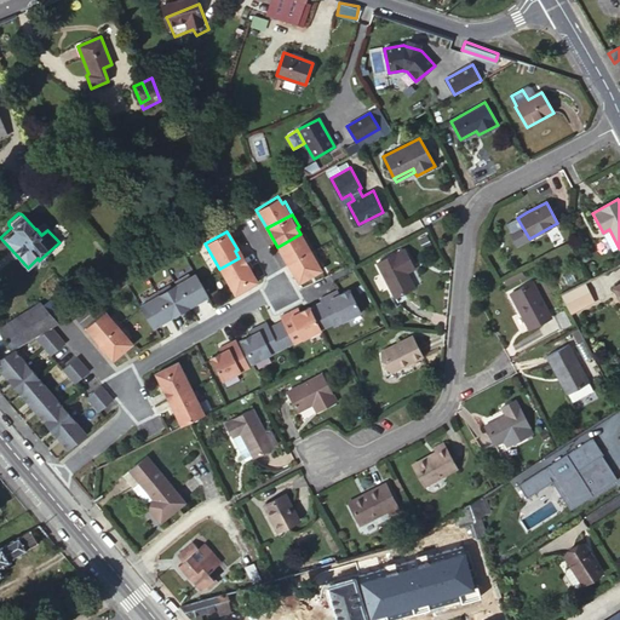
[(304,240),(300,234),(277,247),(288,265),(314,251),(306,239),(304,240)]
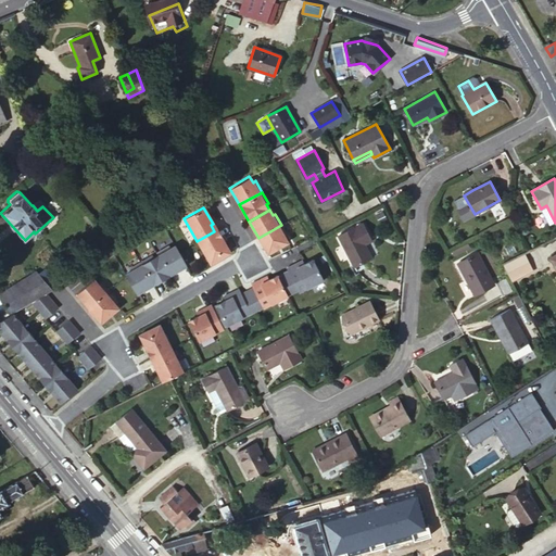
[(362,240),(369,236),(363,224),(339,236),(354,265),(371,257),(364,244),(362,240)]
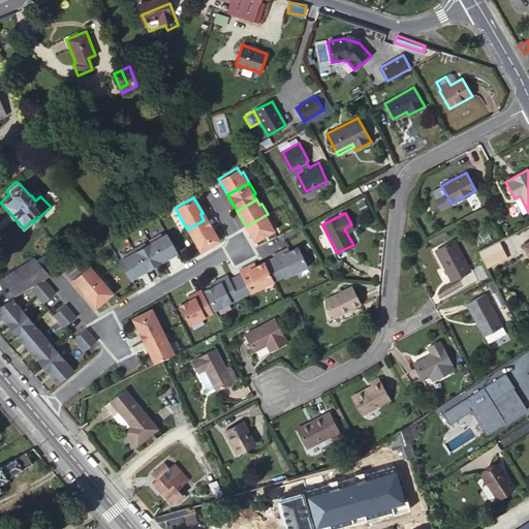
[(268,214),(246,226),(245,226),(250,234),(251,234),(255,242),(275,230),(272,226),(274,225),(268,214)]
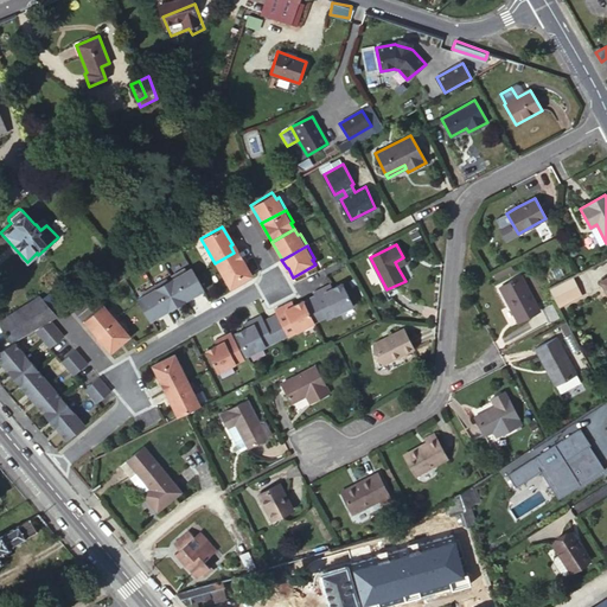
[(234,253),(215,263),(230,288),(251,276),(241,259),(238,260),(234,253)]
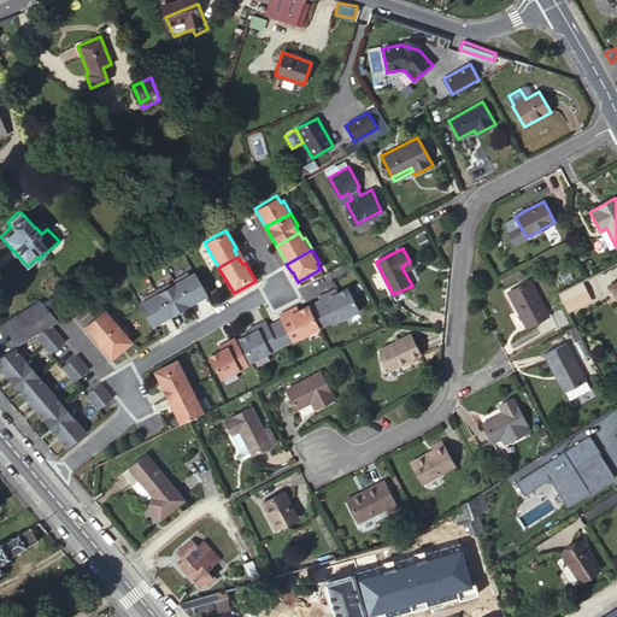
[(413,266),(410,262),(401,266),(404,271),(413,266)]
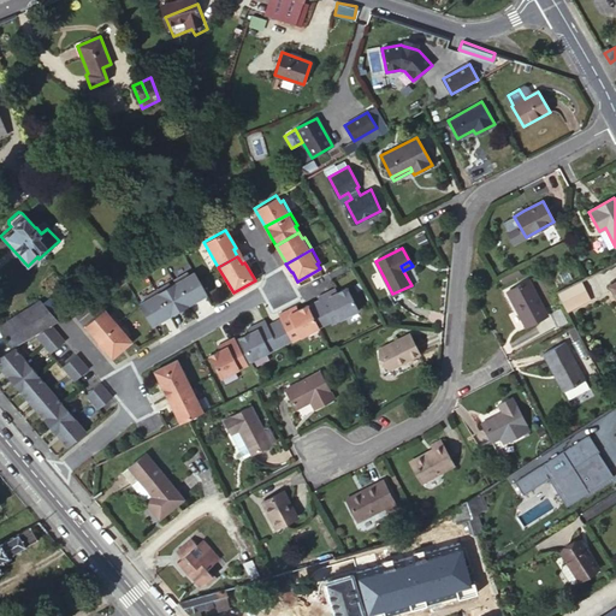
[(188,304),(206,294),(193,272),(187,274),(185,272),(173,279),(175,282),(188,304)]
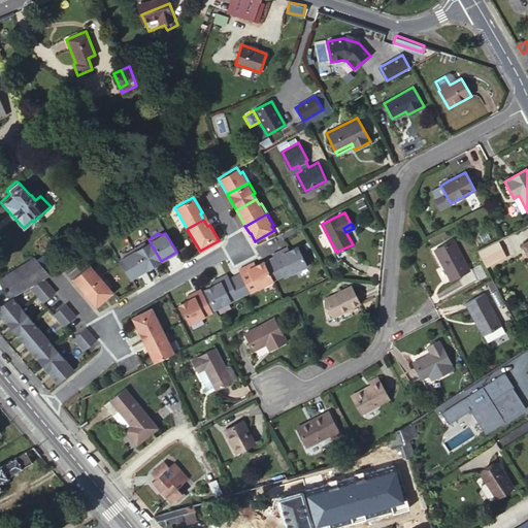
[(453,240),(436,250),(446,265),(443,266),(451,279),(469,270),(453,240)]
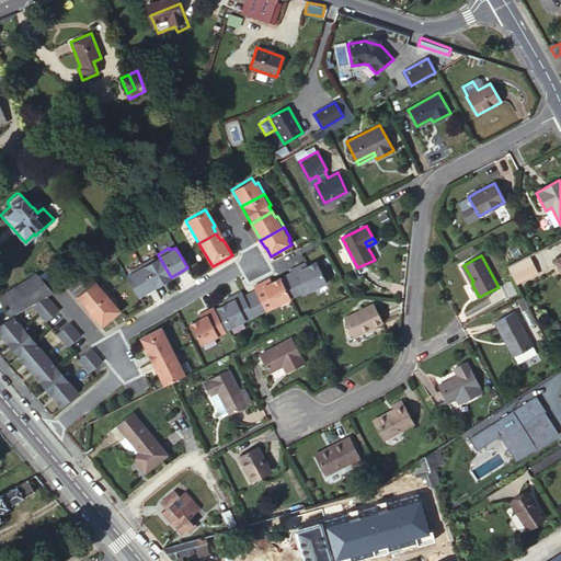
[(527,255),(506,265),(516,284),(537,273),(527,255)]
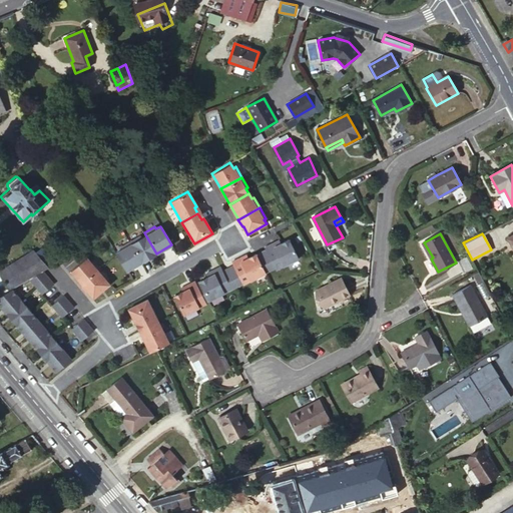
[(156,253),(145,234),(140,237),(139,235),(128,241),(140,262),(156,253)]
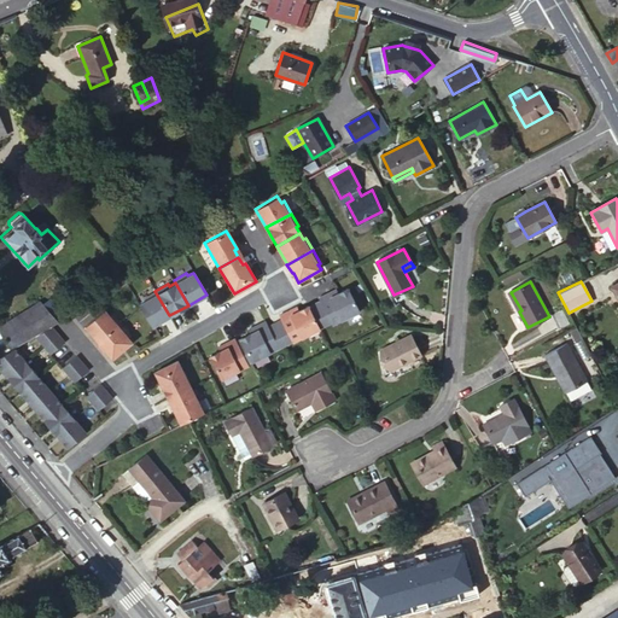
[(332,292),(320,298),(333,325),(361,312),(350,289),(334,297),(332,292)]
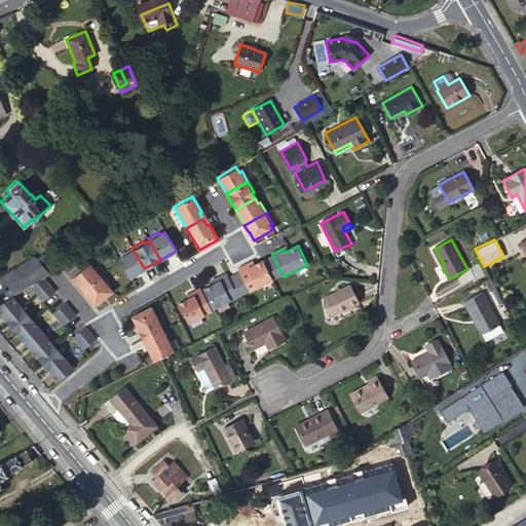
[(144,268),(132,248),(121,254),(122,256),(117,259),(128,277),(144,268)]
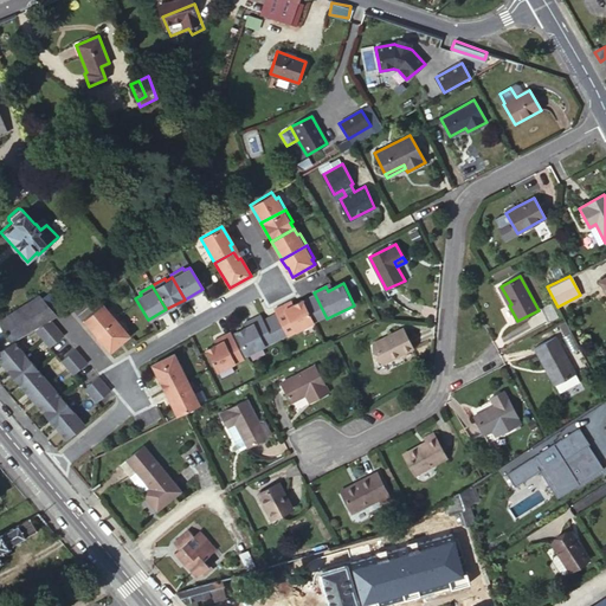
[(511,304),(501,287),(498,288),(509,305),(511,304)]
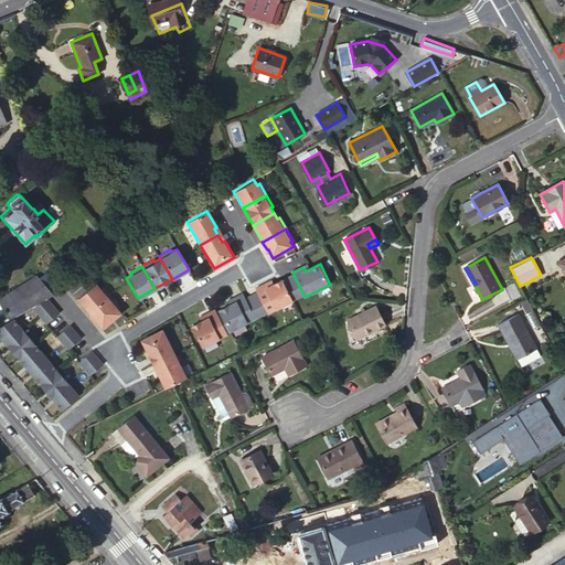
[(0,324),(12,318),(32,307),(46,298),(53,295),(51,292),(57,287),(45,272),(39,278),(36,275),(0,297),(0,324)]
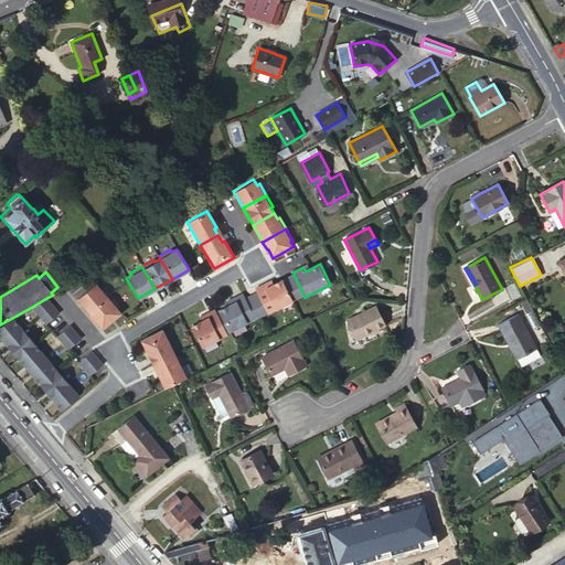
[(267,283),(256,288),(268,313),(294,300),(283,280),(268,287),(267,283)]
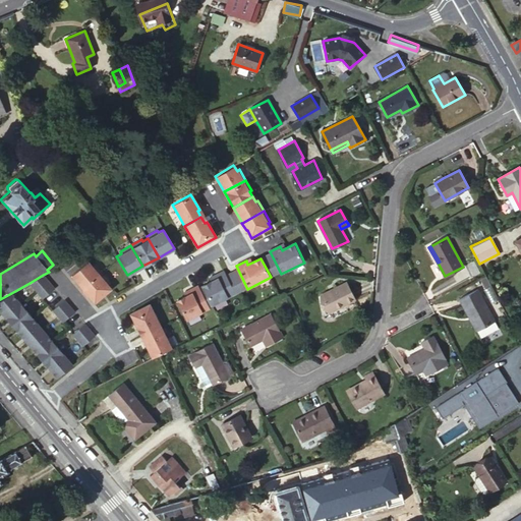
[(91,265),(87,261),(70,275),(81,288),(100,273),(92,264),(91,265)]
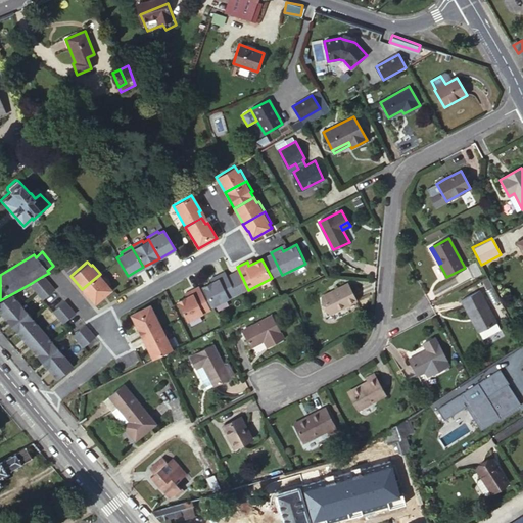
[(203,287),(214,305),(237,294),(226,272),(216,277),(217,280),(203,287)]
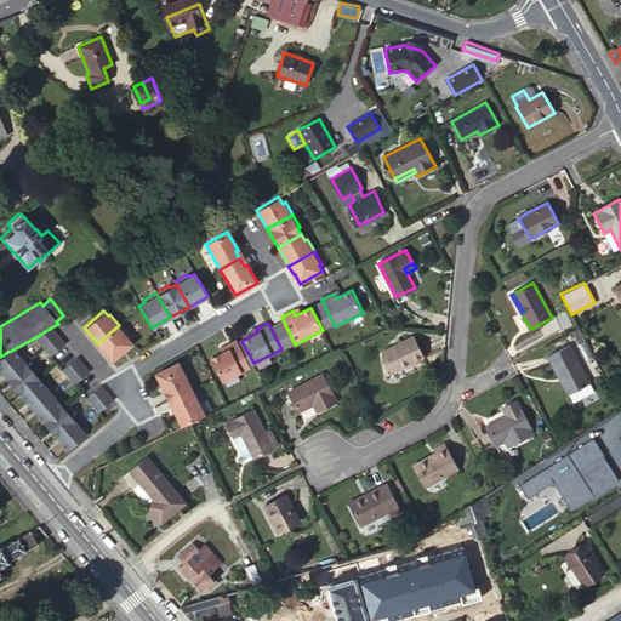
[(119,325),(97,343),(96,345),(103,352),(104,351),(112,359),(131,343),(126,337),(129,336),(119,325)]
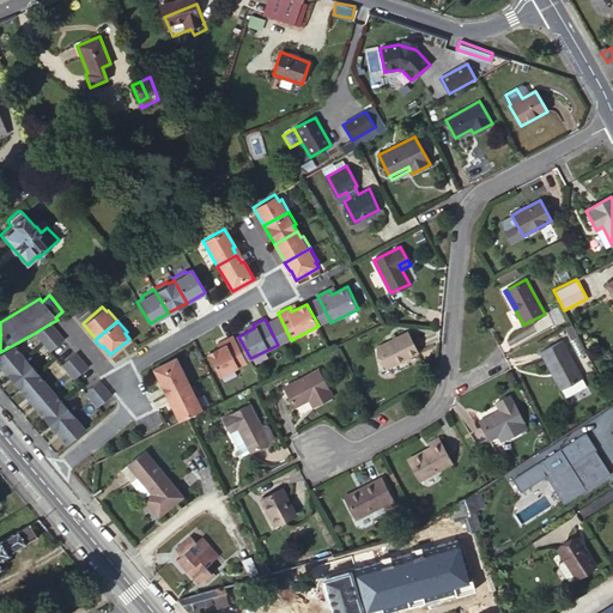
[(50,323),(35,333),(50,351),(64,339),(50,323)]
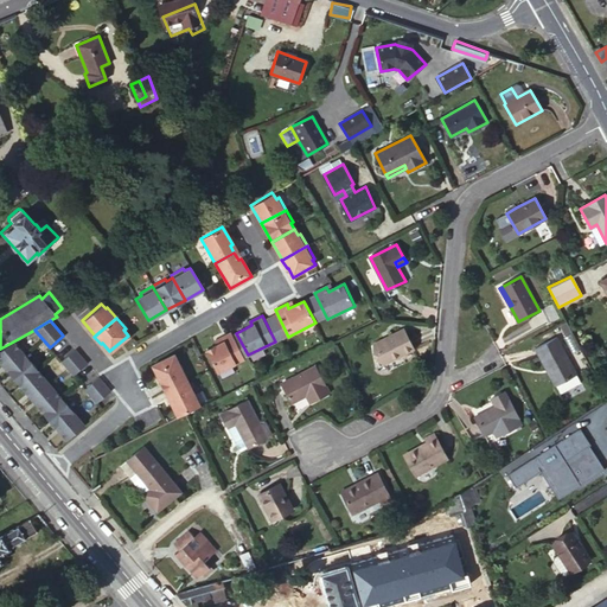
[(413,349),(402,328),(374,344),(384,364),(413,349)]
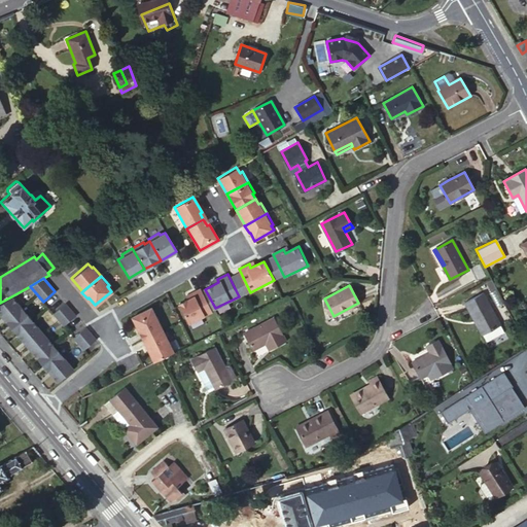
[(179,304),(189,323),(213,311),(201,288),(190,293),(192,297),(179,304)]
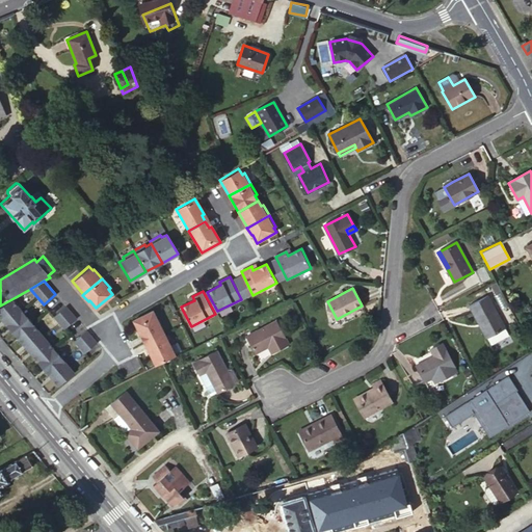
[(506,327),(487,295),(468,306),(486,338),(490,345),(509,335),(505,327),(506,327)]
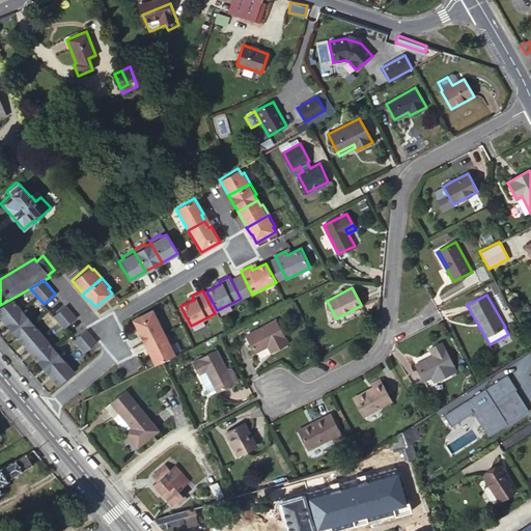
[(0,305),(0,315),(58,385),(74,371),(11,299),(0,305)]
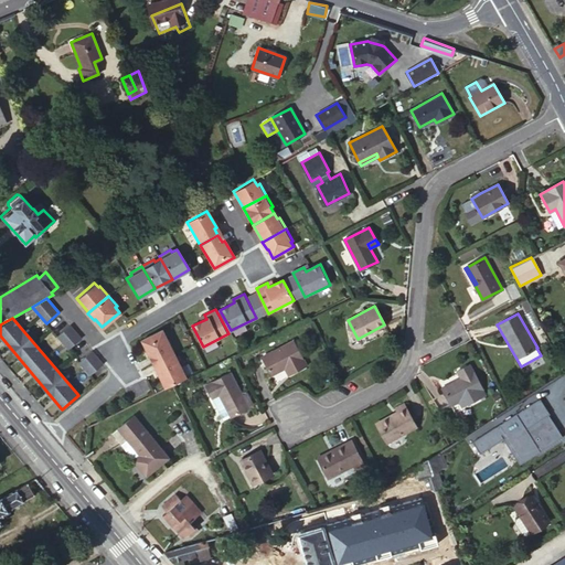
[(70,324),(56,336),(68,349),(81,338),(70,324)]
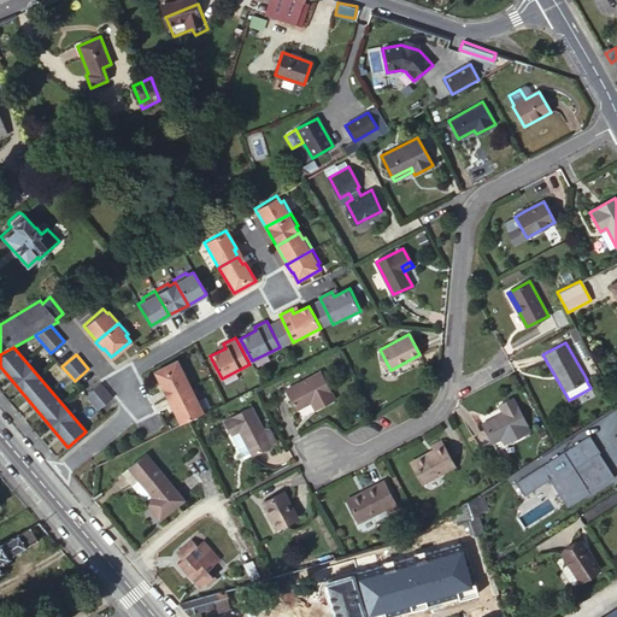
[(166,388),(171,395),(191,386),(177,359),(154,371),(164,389),(166,388)]
